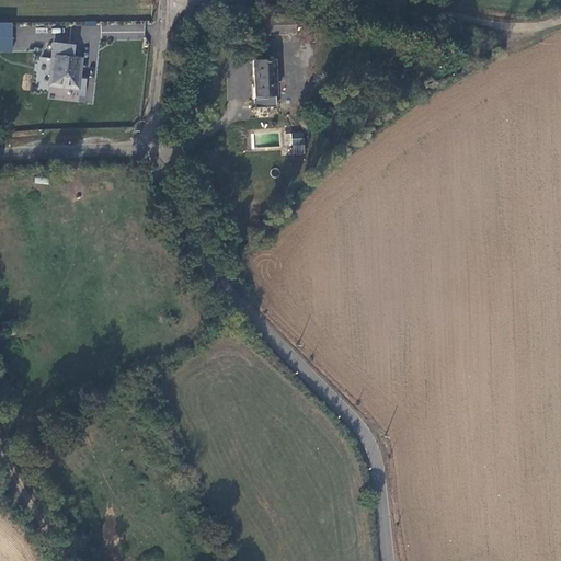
[(335,14),(335,7),(310,8),(310,16),(335,14)]
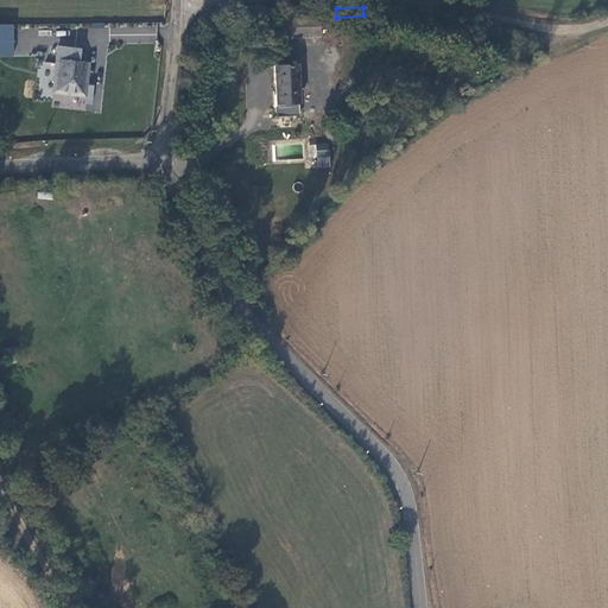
[(321,37),(320,17),(278,18),(279,38),(321,37)]
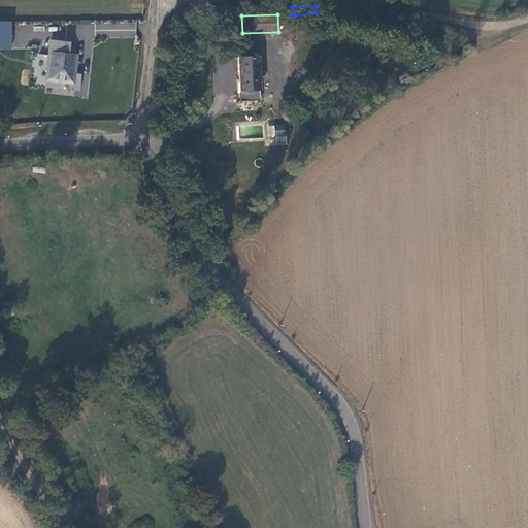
[(0,21),(0,35),(10,35),(10,21),(0,21)]
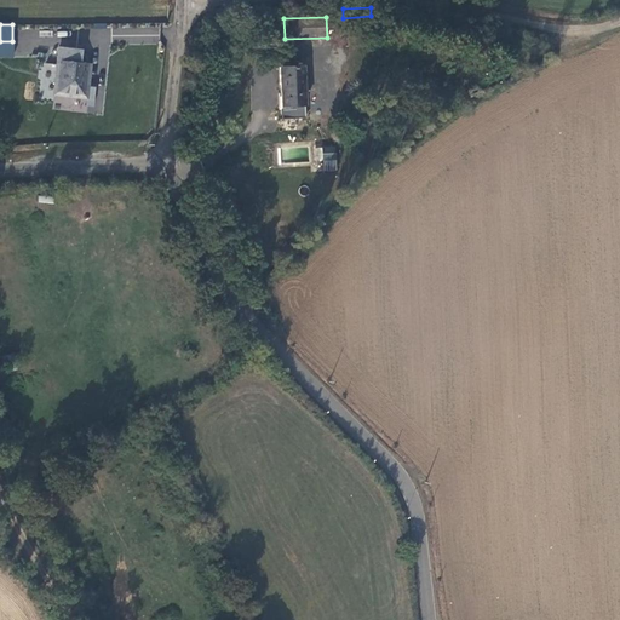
[(78,50),(59,47),(55,95),(86,98),(90,63),(76,62),(78,50)]
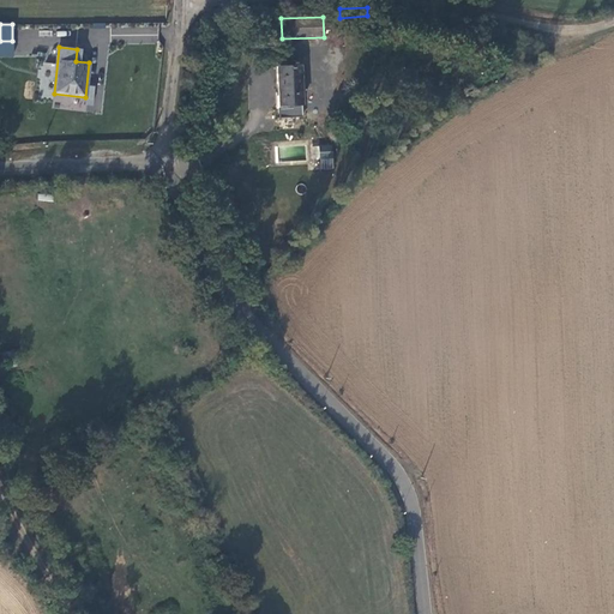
[(302,104),(300,65),(276,66),(278,104),(302,104)]
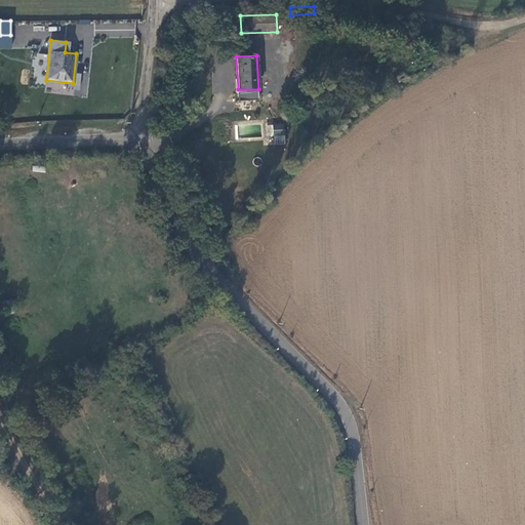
[(283,124),(273,125),(274,134),(284,134),(283,124)]
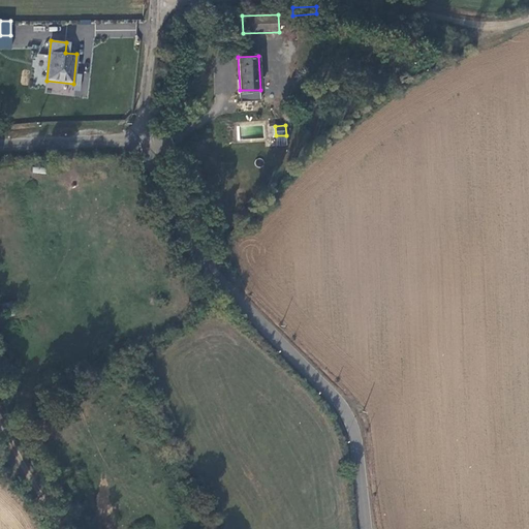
All buildings are outlined.
